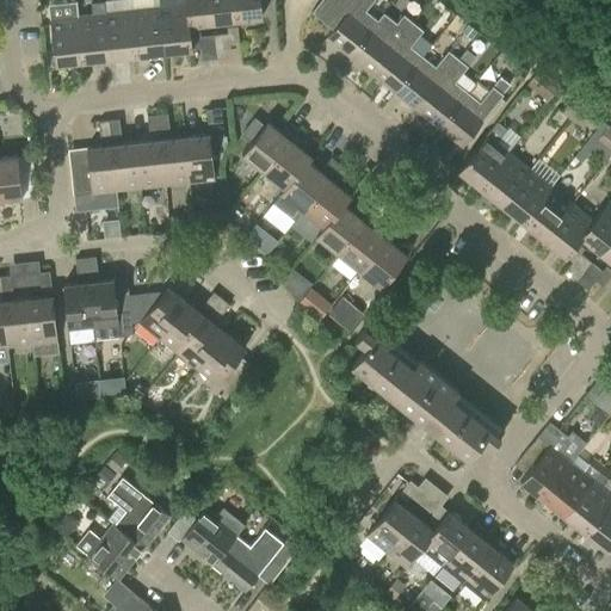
[(184,0),(185,4),(189,24),(213,22),(210,0),(184,0)]
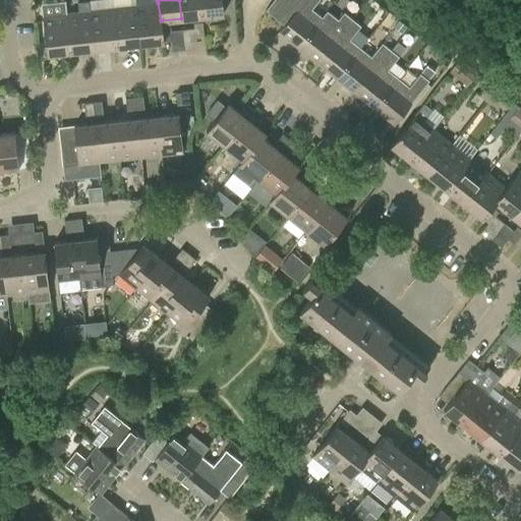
[(179,0),(181,18),(201,16),(199,0),(179,0)]
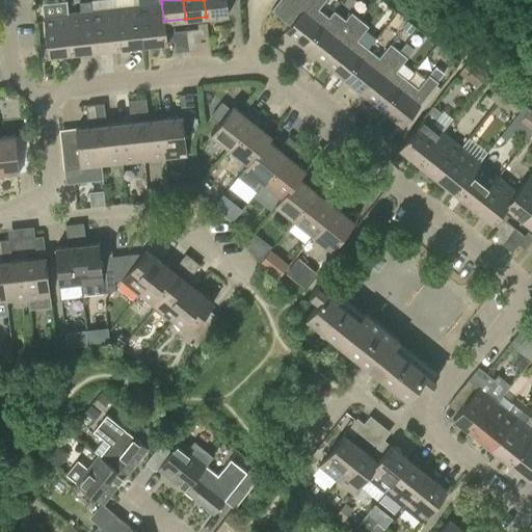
[(204,0),(206,17),(228,15),(227,0),(228,0),(204,0)]
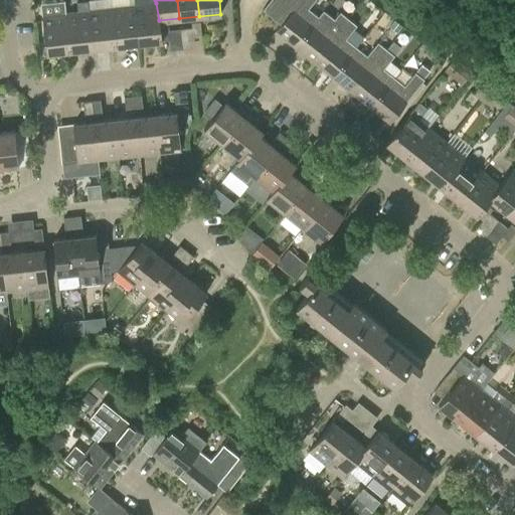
[(296,7),(287,0),(270,0),(270,1),(288,16),(296,7)]
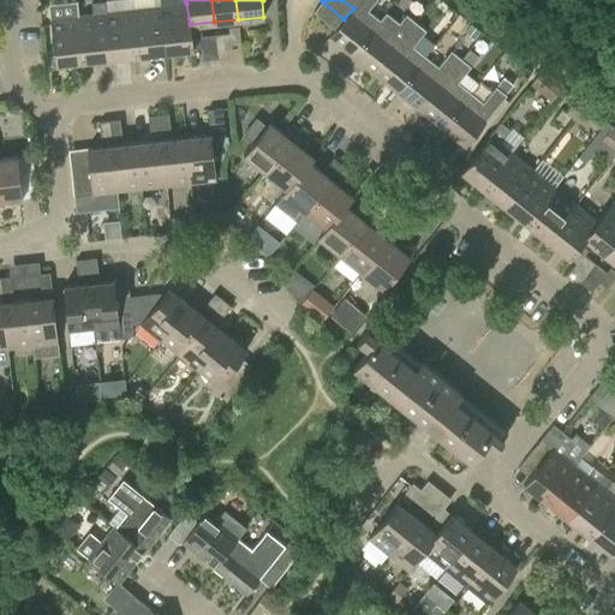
[(328,37),(352,57),(381,21),(368,10),(375,0),(359,0),(353,9),(344,19),(335,30),(328,37)]
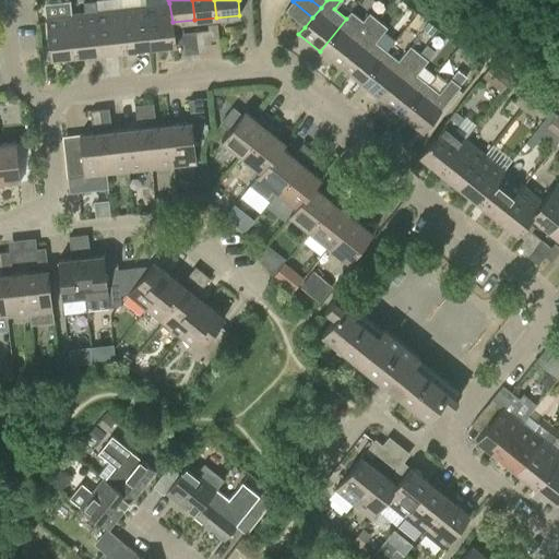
[(83,2),(84,12),(70,14),(75,56),(100,52),(96,11),(95,1),(83,2)]
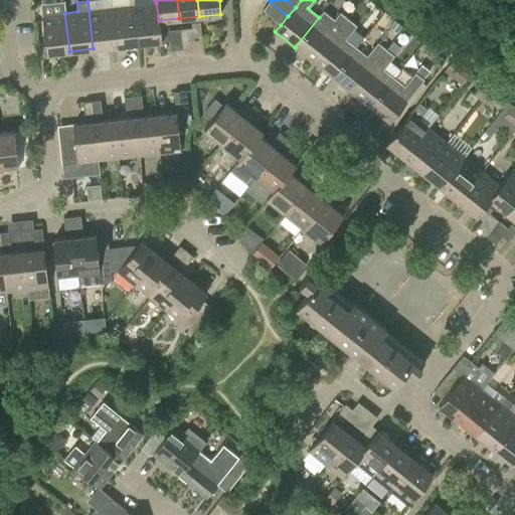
[(281,25),(288,16),(270,1),(263,10),(281,25)]
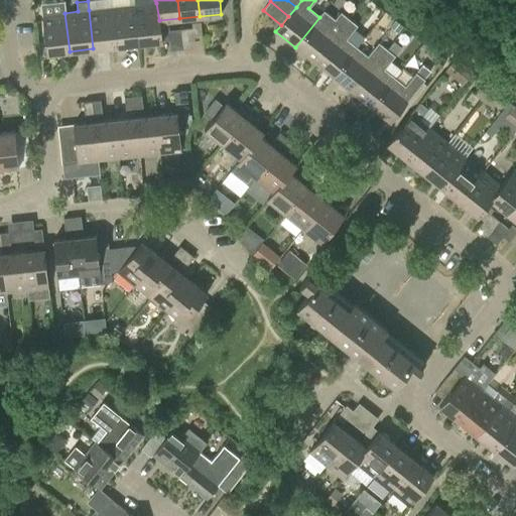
[(168,25),(160,26),(159,20),(156,3),(134,5),(139,43),(161,41),(170,40),(168,25)]
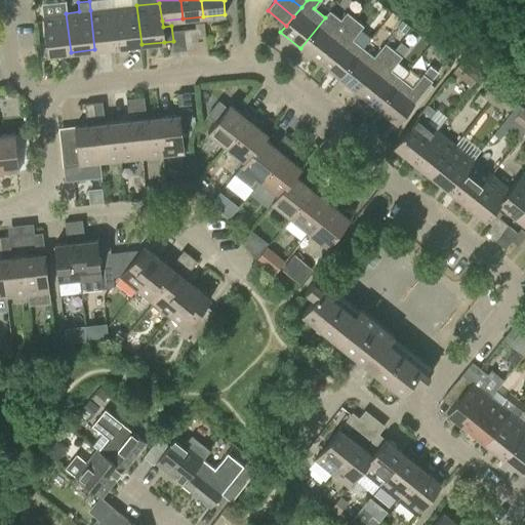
[(113,8),(117,47),(142,44),(136,5),(113,8)]
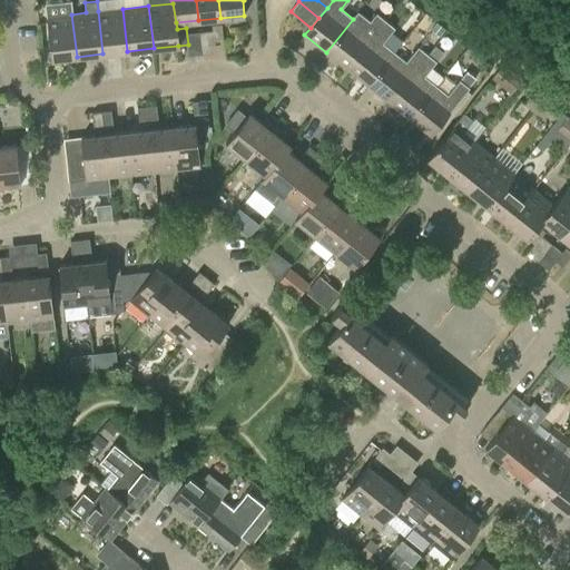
[(98,11),(102,53),(127,51),(123,9),(98,11)]
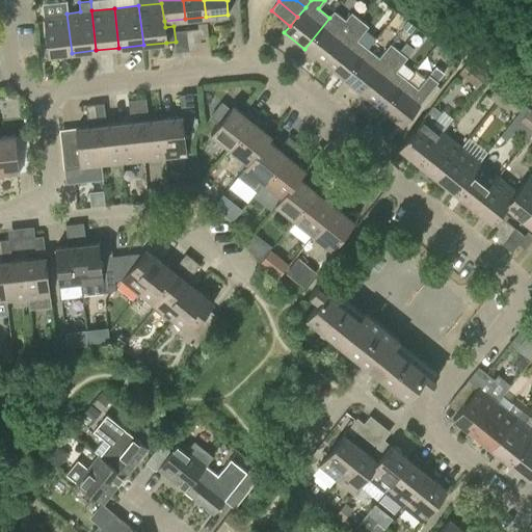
[(329,18),(304,49),(324,64),(360,19),(351,11),(340,26),(329,18)]
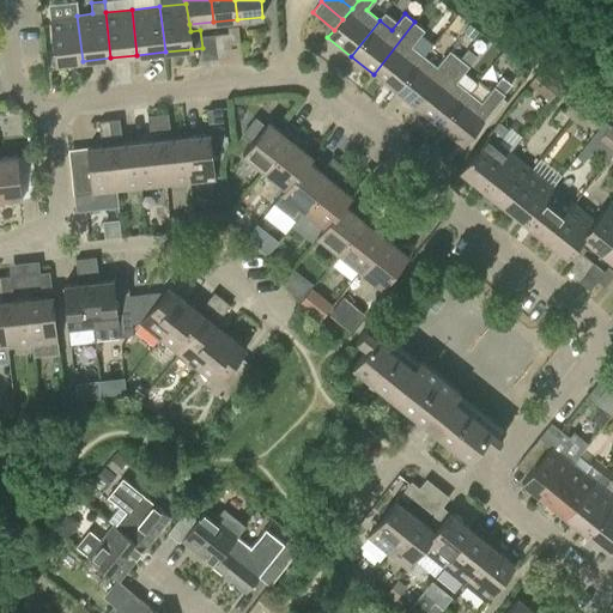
[(55,64),(83,61),(77,16),(50,18),(55,64)]
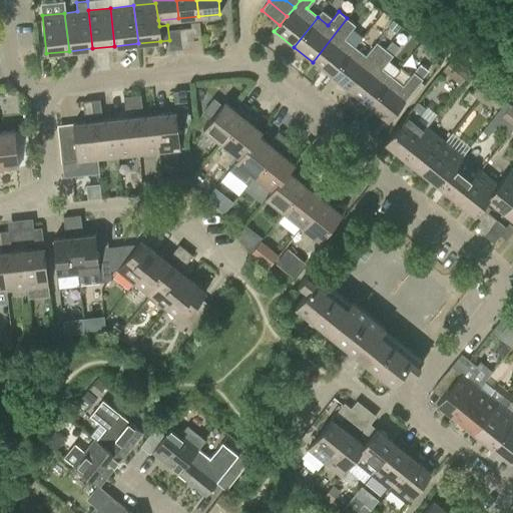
[(347,18),(313,62),(331,76),(355,46),(345,38),(355,25),(347,18)]
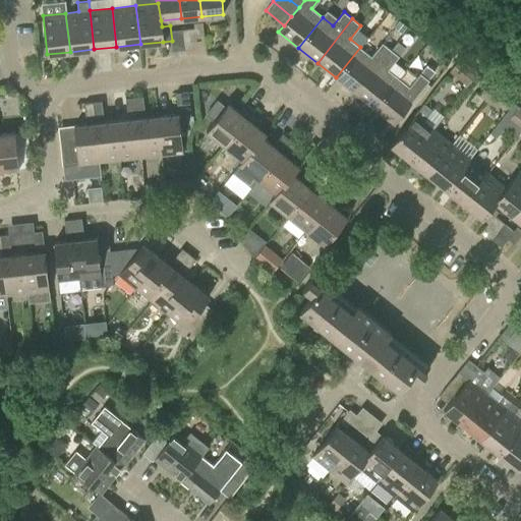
[(406,27),(398,20),(394,26),(402,34),(406,27)]
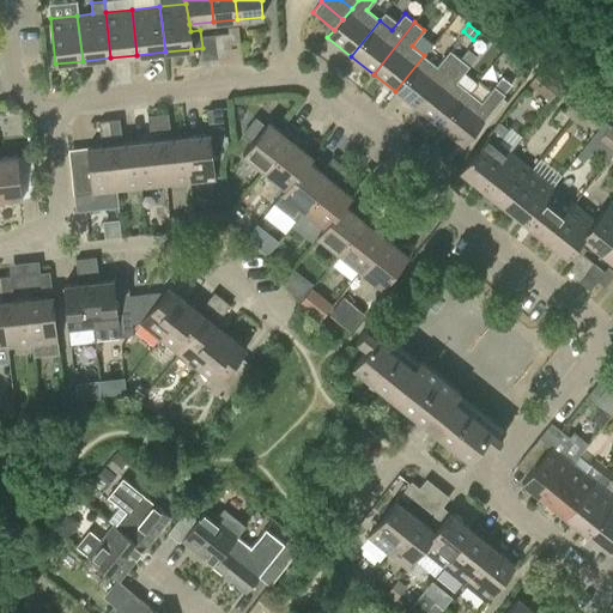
[(228,26),(230,44),(240,43),(237,25),(228,26)]
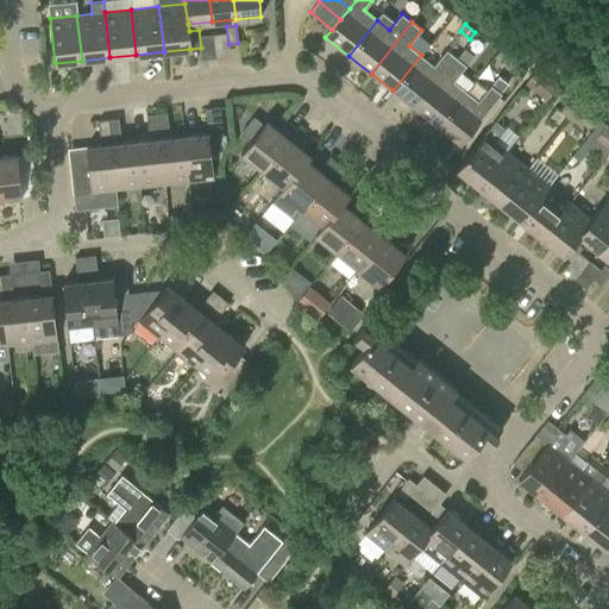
[(421,55),(393,90),(415,108),(456,57),(446,49),(433,66),(421,55)]
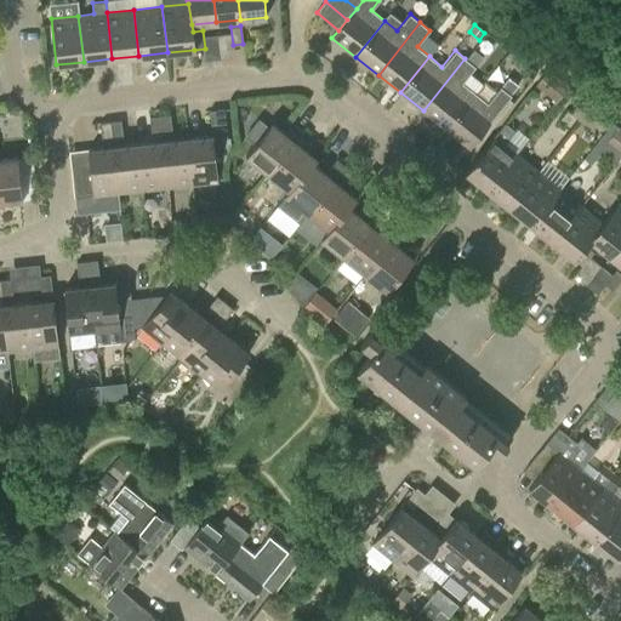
[(465,58),(423,110),(446,129),(474,92),(462,83),(483,57),(473,51),(466,60),(465,58)]
